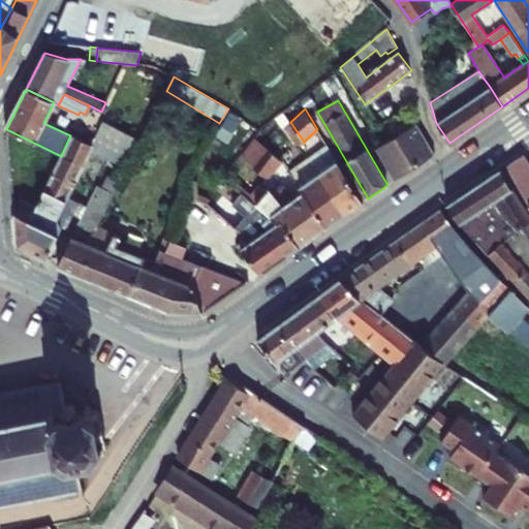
[(92,148),(116,160),(129,134),(103,122),(92,146),(92,148)]
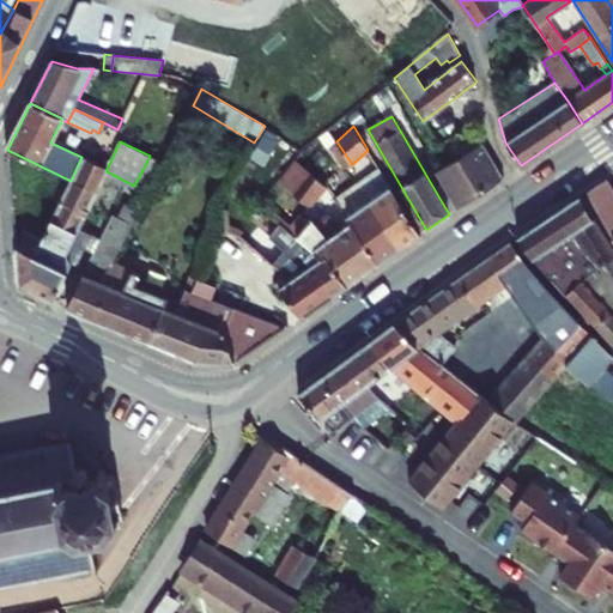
[(459,208),(504,178),(483,144),(437,171),(459,208)]
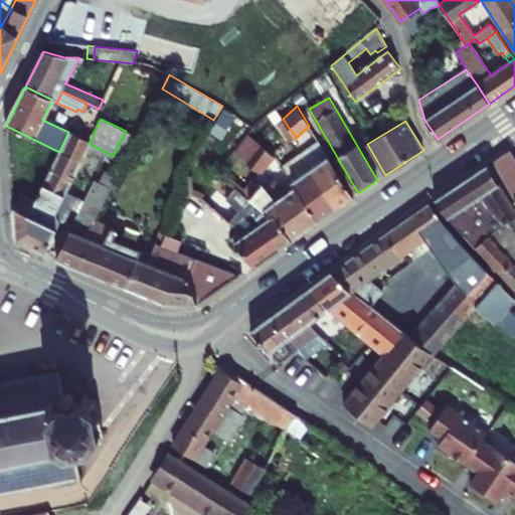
[(113,156),(124,162),(137,137),(126,131),(113,156)]
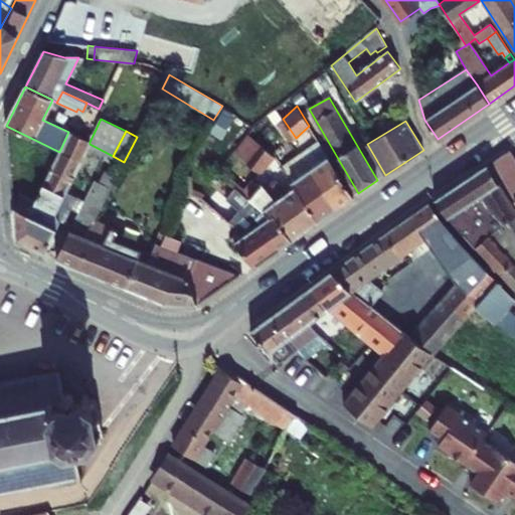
[(16,239),(44,252),(59,220),(55,214),(66,191),(90,144),(90,142),(68,132),(59,152),(29,213),(14,207),(16,239)]
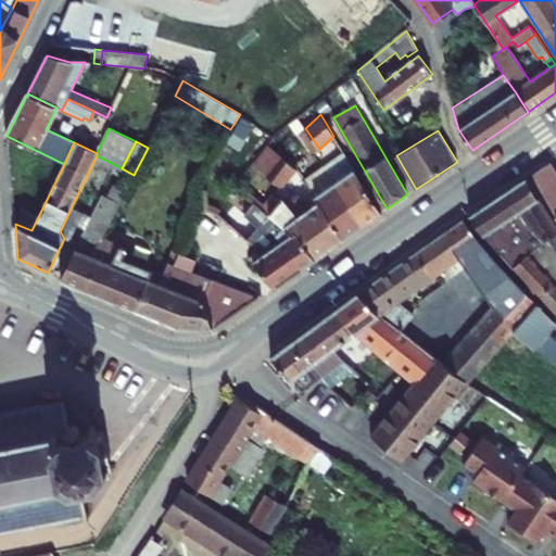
[(269,144),(254,165),(281,188),(297,169),(269,144)]
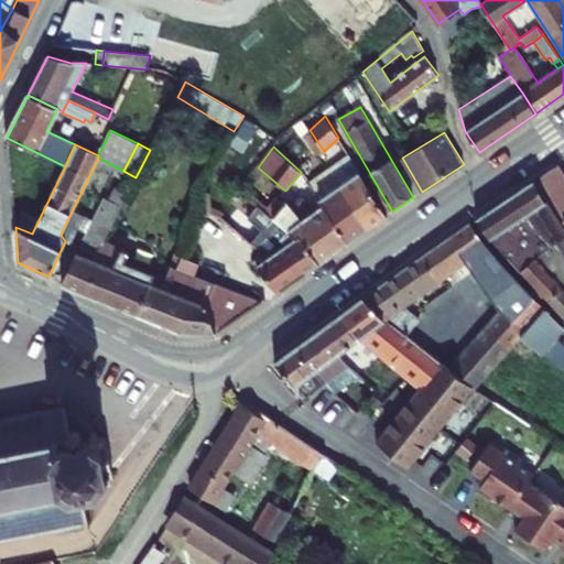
[(339,186),(367,229),(387,215),(349,155),(327,170),(339,186)]
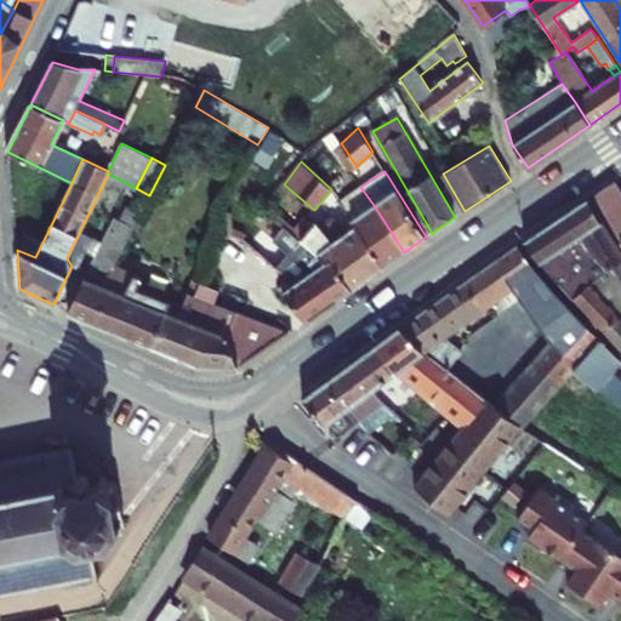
[(620,189),(615,181),(593,195),(620,241),(620,189)]
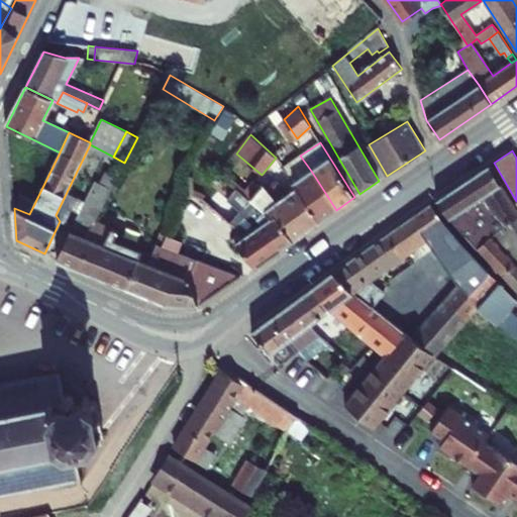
[(296,188),(319,222),(336,210),(311,171),(300,156),(283,168),(296,188)]
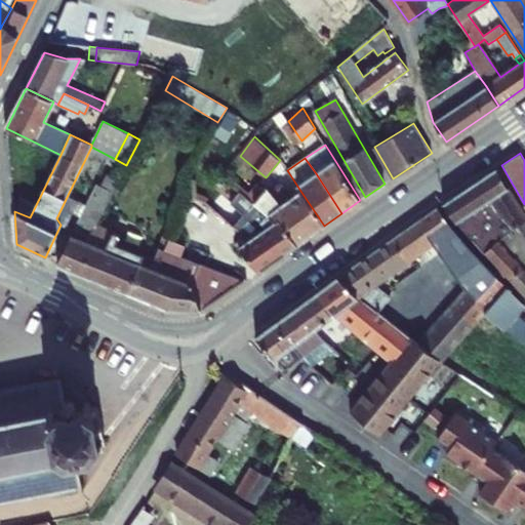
[(524,214),(496,168),(443,203),(455,221),(483,253),(524,217),(524,214)]
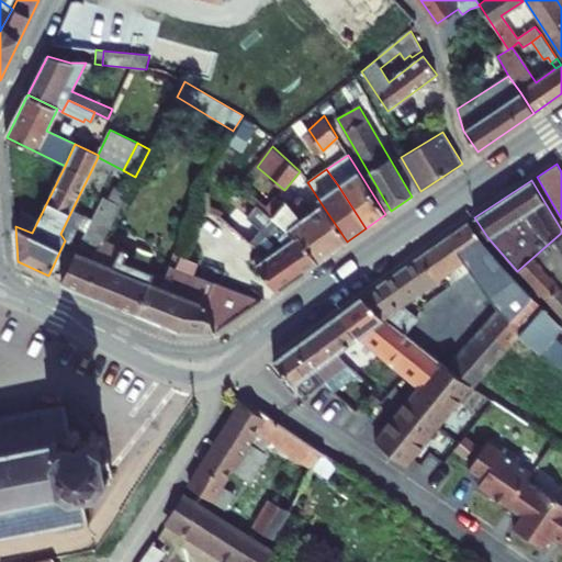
[(92,220),(78,247),(94,255),(101,240),(126,193),(116,189),(111,200),(104,197),(92,220)]
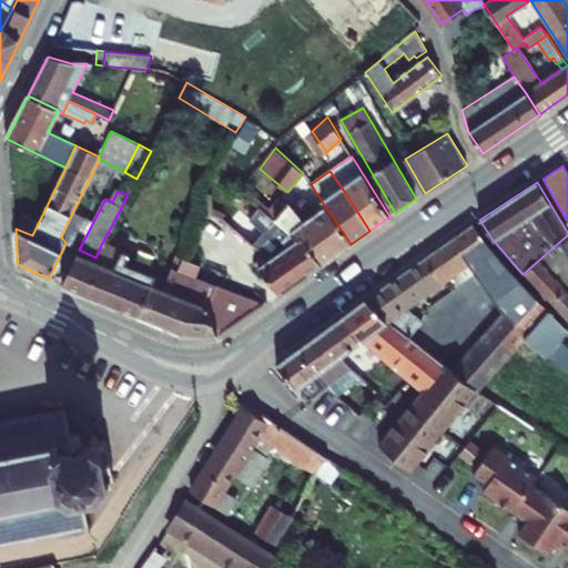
[(302,237),(321,265),(351,244),(325,206),(315,213),(305,200),(290,204),(287,203),(286,205),(280,199),(267,213),(290,231),(298,240),(302,237)]
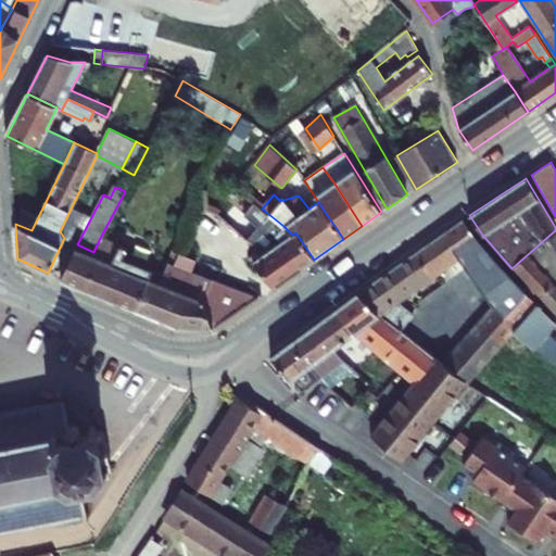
[(274,288),(314,260),(295,232),(292,235),(283,226),(262,209),(254,203),(244,214),(258,227),(248,240),(258,249),(248,260),(253,261),(274,288)]
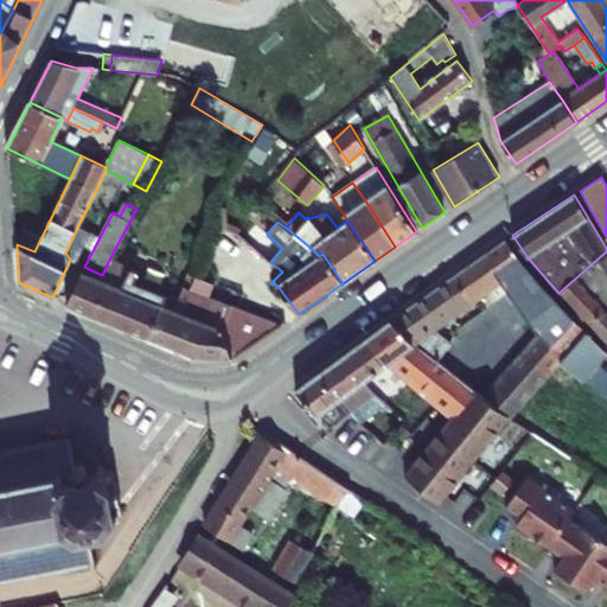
[(70,260),(84,267),(100,237),(78,225),(65,253),(70,260)]
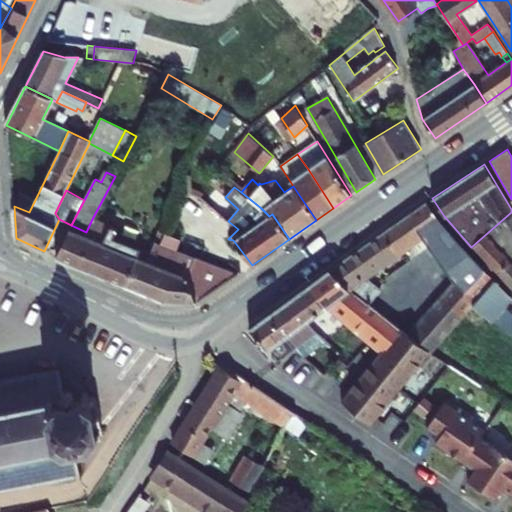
[(419,235),(439,257),(437,260),(457,279),(428,312),(450,331),(472,305),(495,279),(474,259),(440,221),(427,201),(406,216),(419,235)]
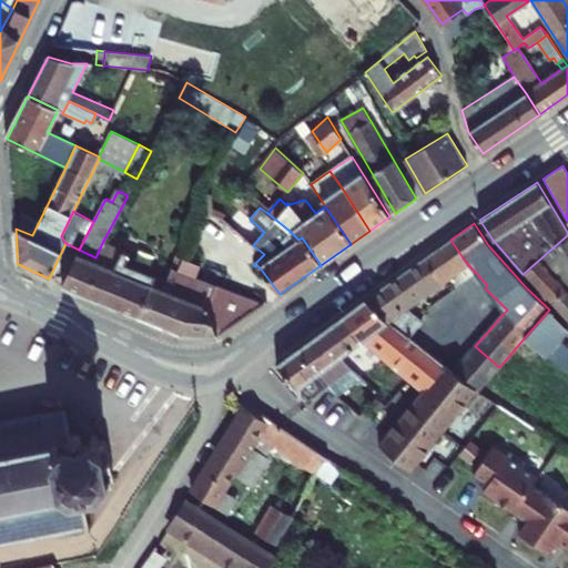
[(567,235),(523,274),(567,321),(567,235)]
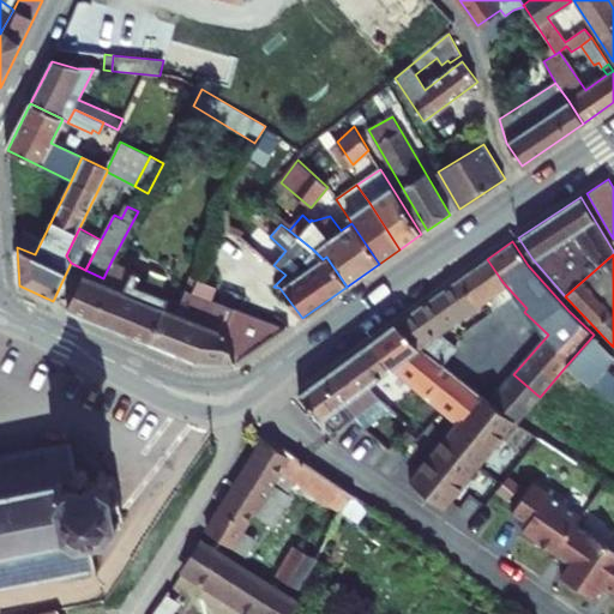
[(487,259),(471,270),(488,293),(503,282),(487,259)]
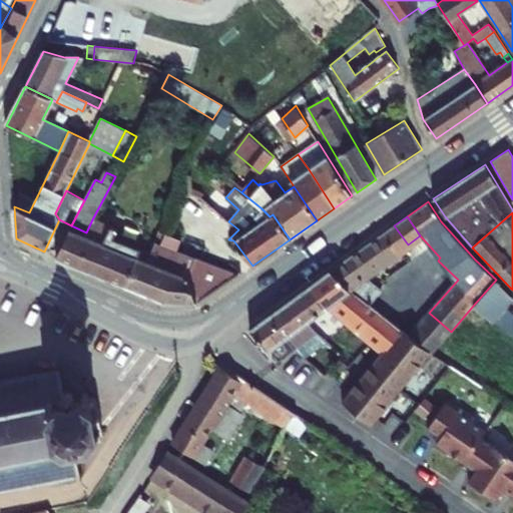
[(123,286),(135,258),(147,263),(150,254),(113,238),(117,230),(92,219),(86,232),(71,225),(56,257),(78,267),(123,286)]
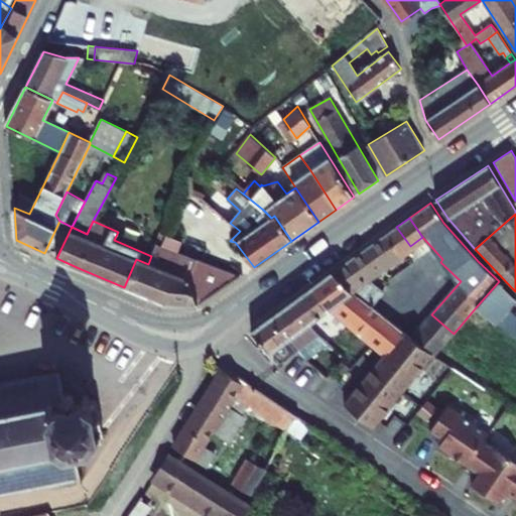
[(396,227),(333,272),(350,288),(403,332),(404,332),(410,325),(399,316),(402,312),(391,303),(395,297),(384,289),(382,291),(365,278),(410,246),(396,227)]
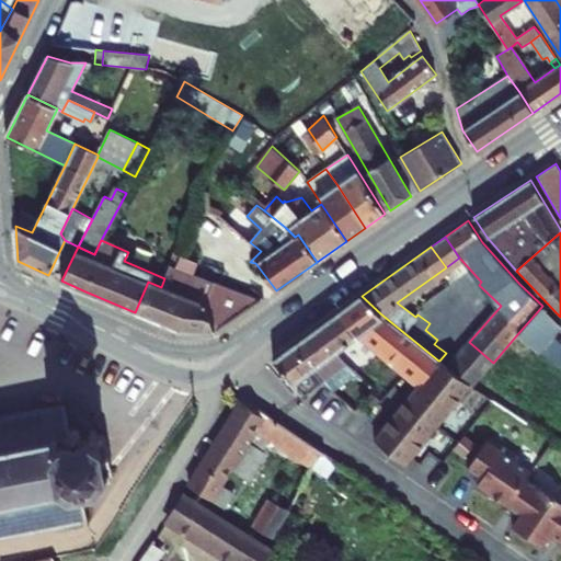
[(215,331),(260,301),(194,275),(199,263),(181,255),(176,267),(170,265),(164,278),(161,287),(168,290),(156,320),(178,330),(215,331)]
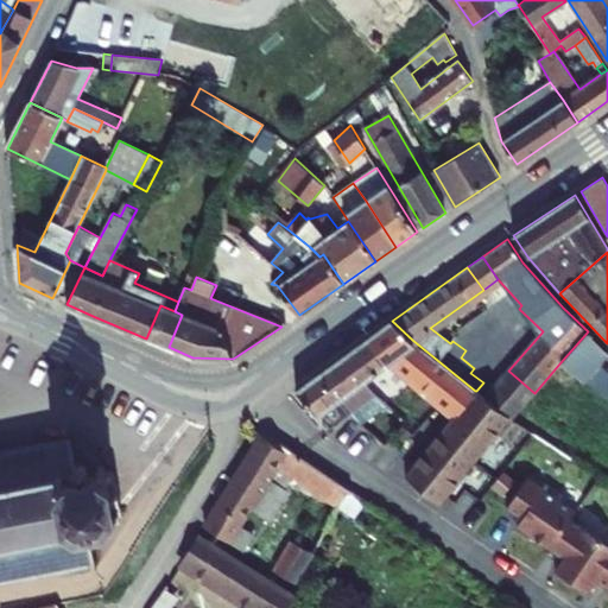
[(160,305),(146,339),(169,347),(182,315),(175,311),(160,305)]
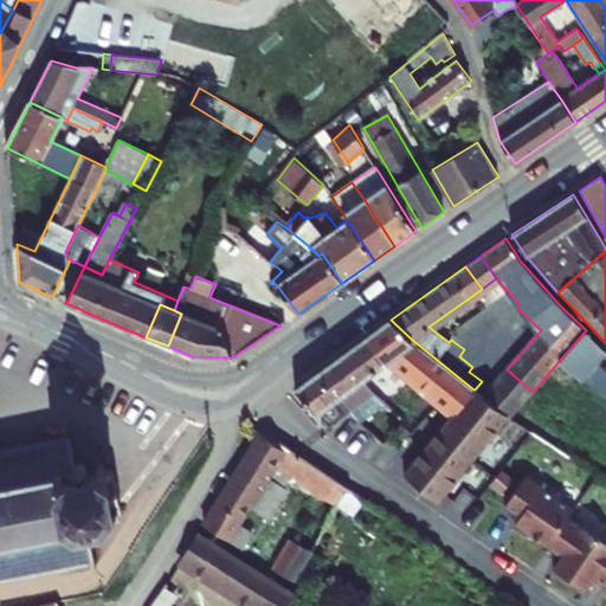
[(391,320),(366,337),(384,358),(389,356),(391,361),(439,403),(453,414),(474,389),(411,339),(391,320)]
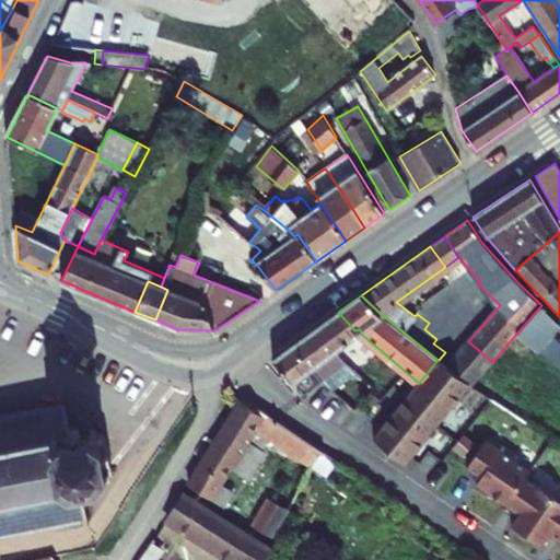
[(559,322),(541,305),(516,334),(538,350),(547,341),(559,326),(559,322)]
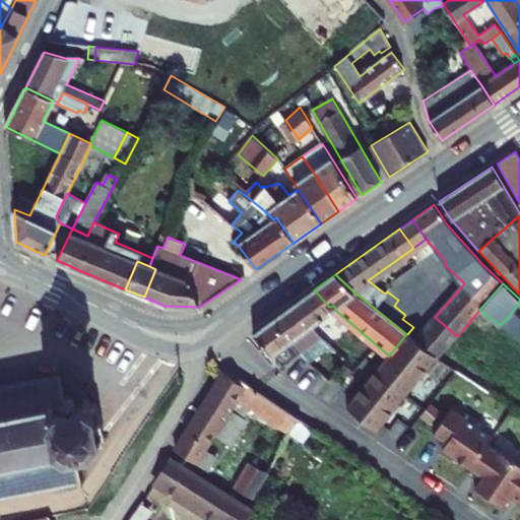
[(308,364),(331,346),(311,324),(321,317),(322,319),(329,314),(329,307),(314,289),(271,321),(287,341),(299,354),(308,364)]
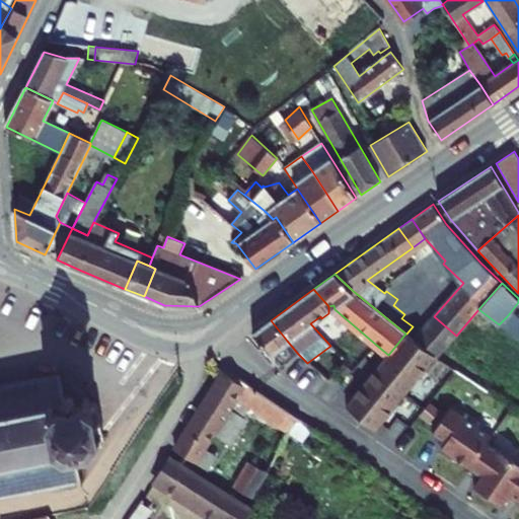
[(423,328),(445,348),(456,336),(434,316),(423,328)]
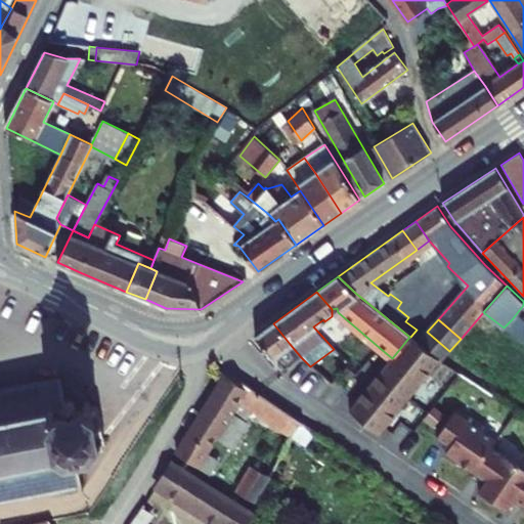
[(523,329),(512,319),(504,328),(523,342),(523,329)]
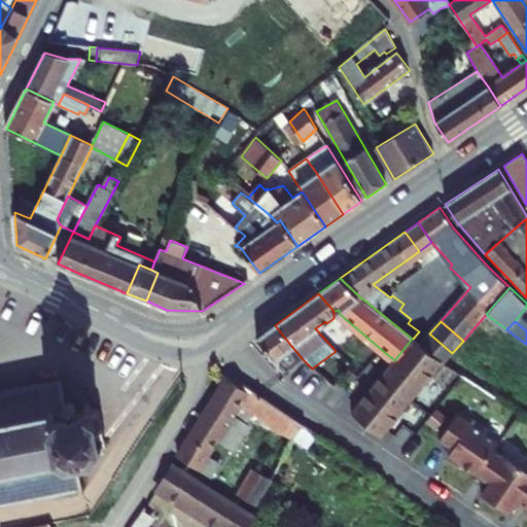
[(275,325),(256,338),(274,358),(275,358),(291,346),(275,325)]
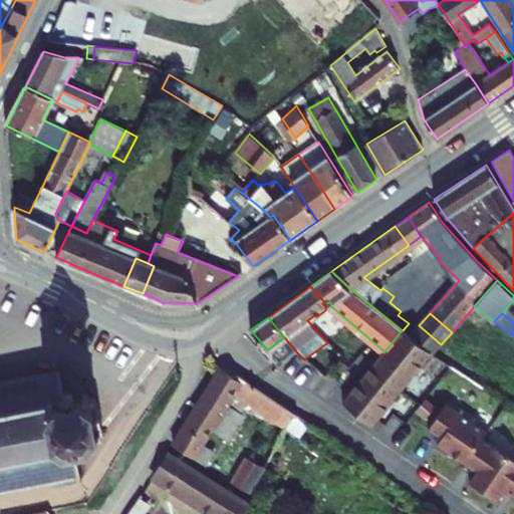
[(419,325),(409,336),(431,352),(432,354),(441,344),(419,325)]
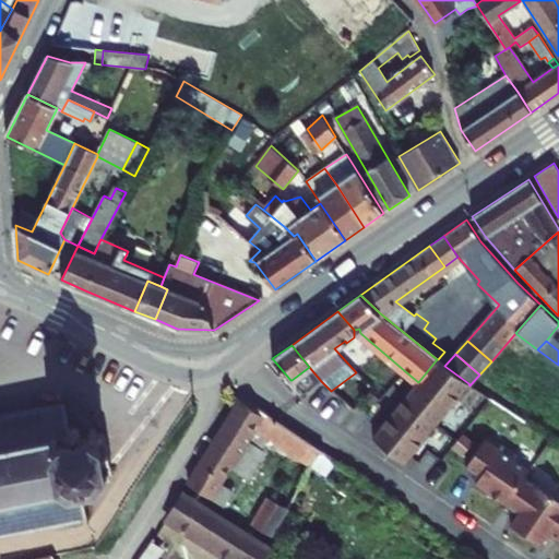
[(404,463),(468,383),(444,366),(438,359),(437,359),(418,382),(372,438),(404,463)]
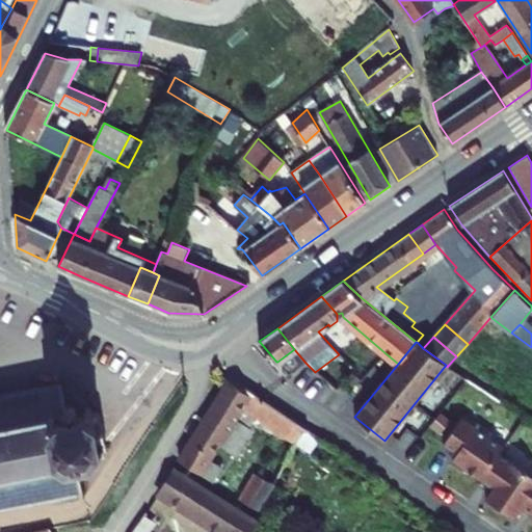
[(294,349),(277,362),(288,375),(306,363),(294,349)]
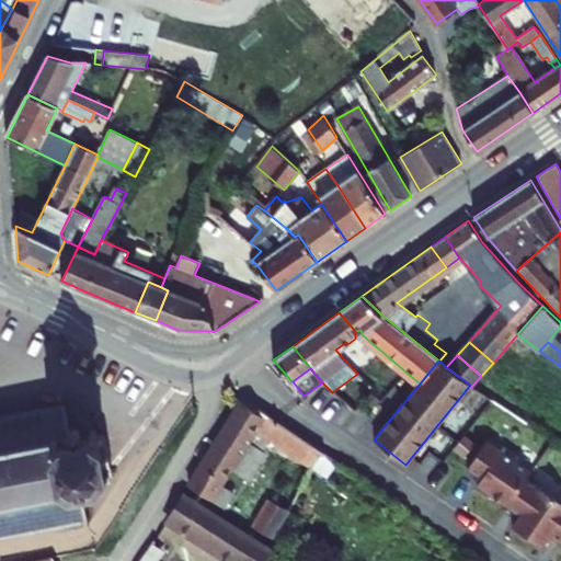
[(261,451),(268,439),(312,468),(323,453),(258,408),(254,411),(241,402),(190,485),(213,500),(222,484),(232,469),(250,480),(266,454),(261,451)]
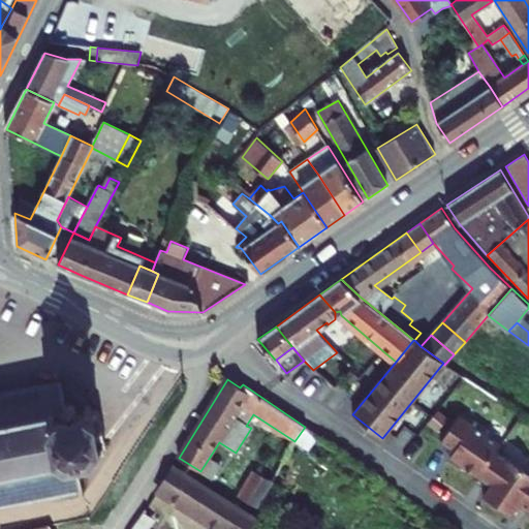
[(0,514),(72,500),(68,476),(74,475),(79,468),(78,462),(85,460),(86,465),(91,465),(90,460),(95,459),(88,418),(83,419),(82,414),(76,415),(78,419),(70,422),(68,416),(62,412),(57,413),(52,390),(0,399),(0,514)]
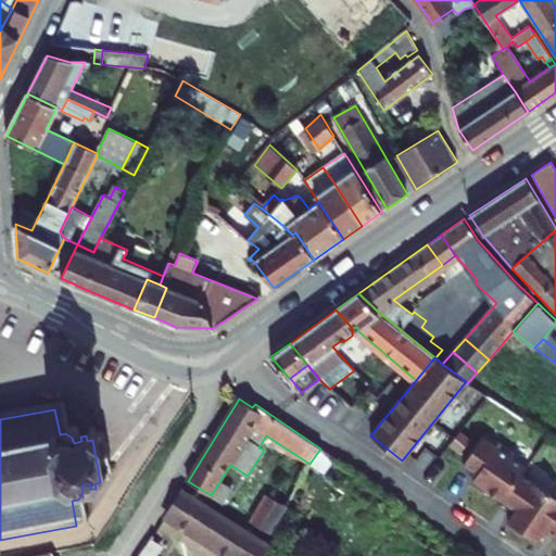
[(471,480),(502,501),(517,479),(521,472),(526,466),(482,436),(463,463),(477,472),(471,480)]
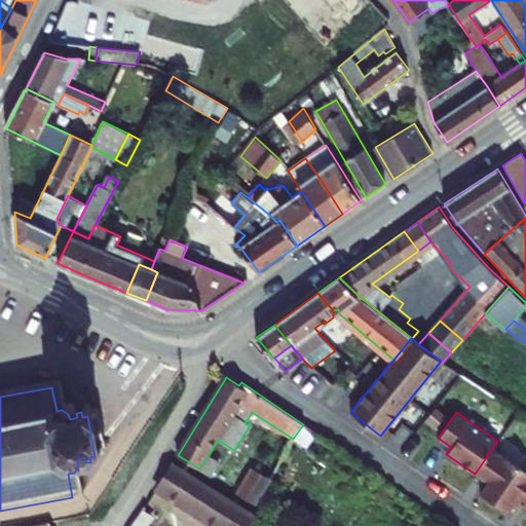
[(303,424),(293,439),(306,448),(316,434),(303,424)]
